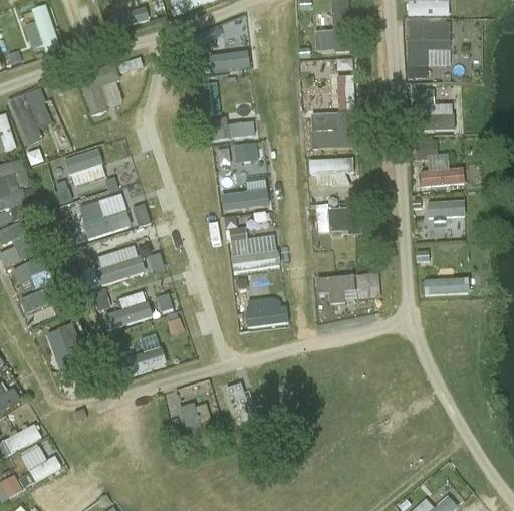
[(173,12),(215,0),(169,0),(173,12)]
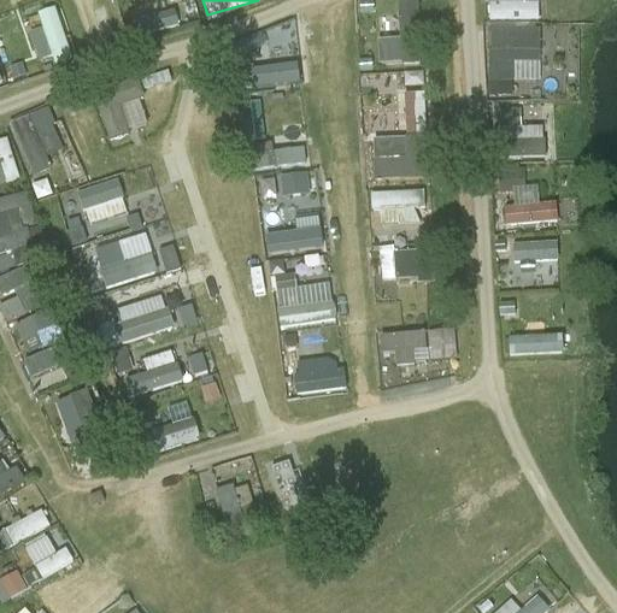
[(421,41),(418,0),(399,0),(401,42),(421,41)]
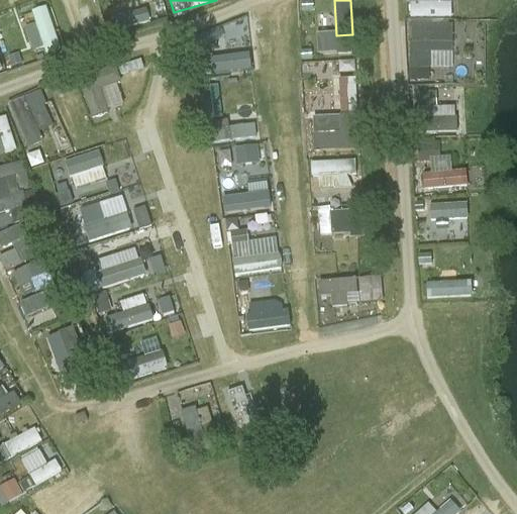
[(410,15),(451,15),(451,0),(405,0),(410,0),(410,15)]
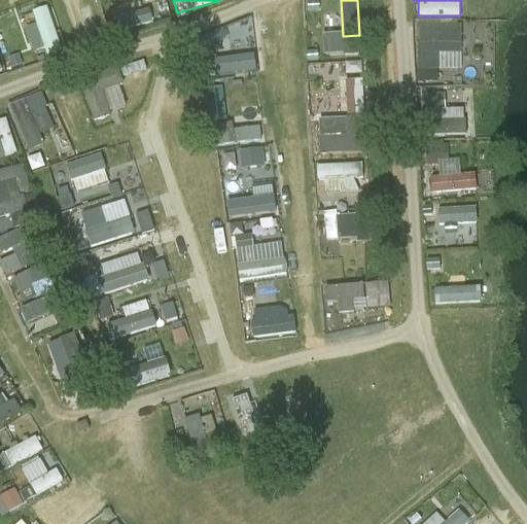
[(27,25),(31,47),(45,45),(46,51),(58,49),(50,5),(33,8),(35,24),(27,25)]
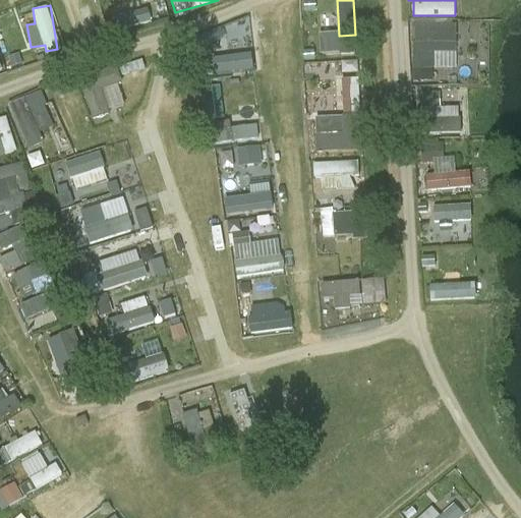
[(147,7),(107,14),(110,30),(150,23),(147,7)]
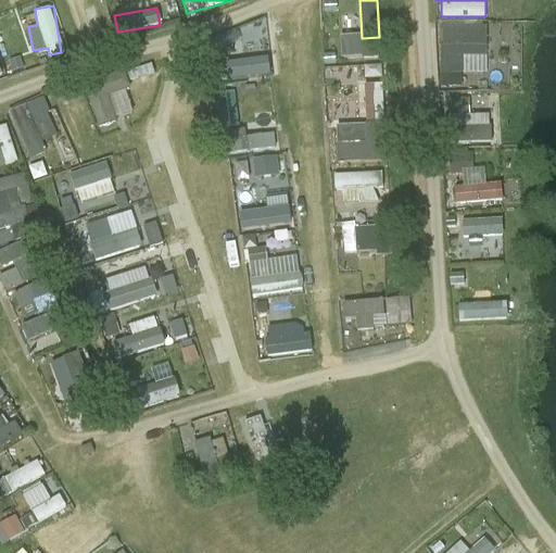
[(440,22),(440,72),(487,72),(488,23),(440,22)]
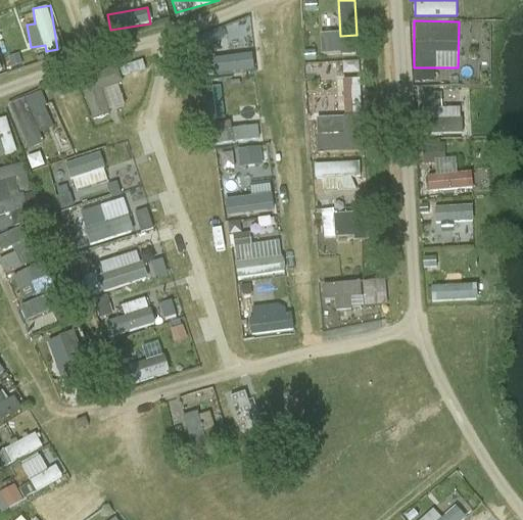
[(320,52),(339,51),(338,30),(319,31),(320,52)]
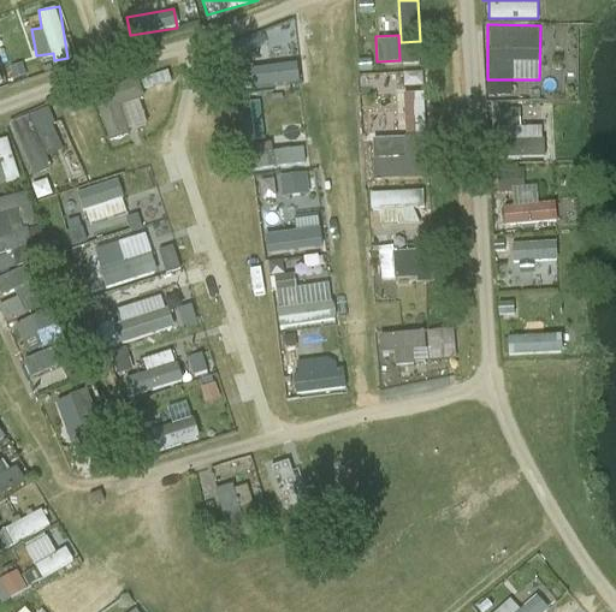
[(237,83),(280,81),(278,54),(235,57),(237,83)]
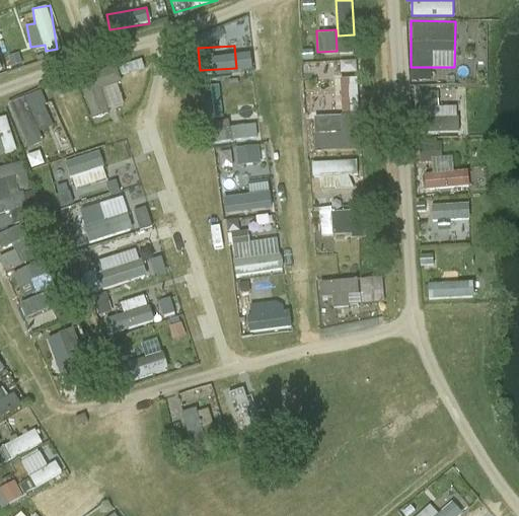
[(336,72),(336,60),(313,60),(313,73),(336,72)]
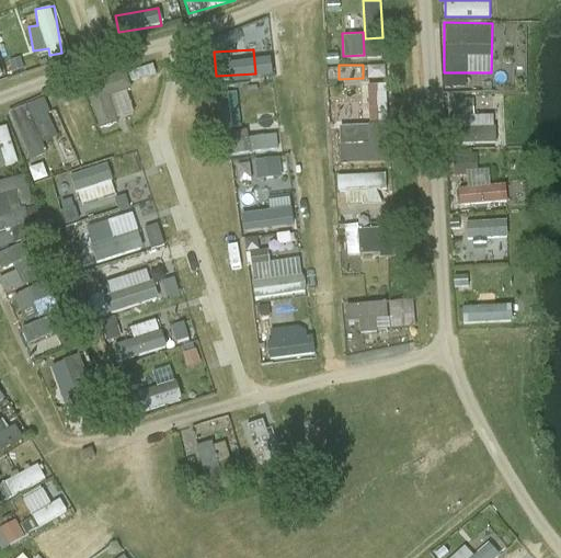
[(111,93),(127,90),(125,81),(89,89),(98,126),(117,122),(111,93)]
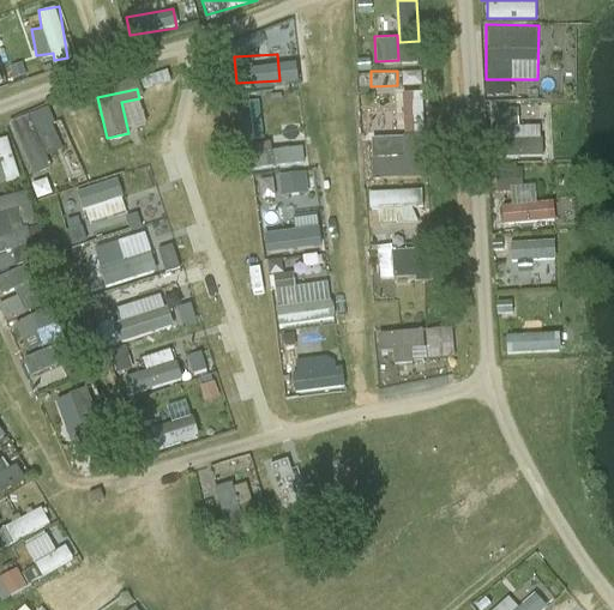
[(260,98),(240,100),(241,138),(262,137),(260,98)]
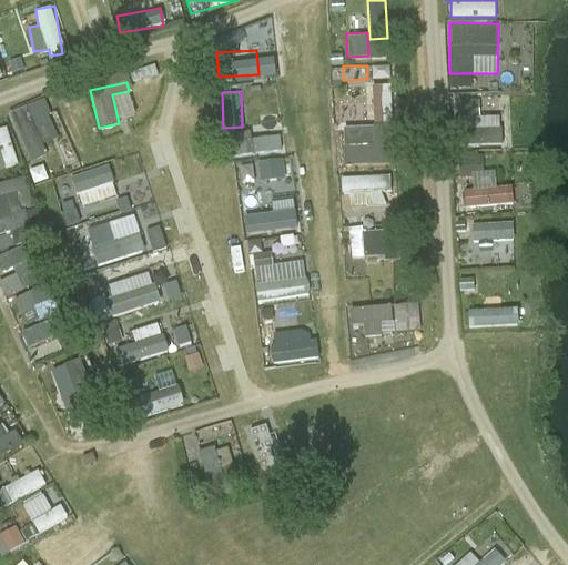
[(453,141),(501,142),(501,107),(495,107),(496,93),(454,92),(453,141)]
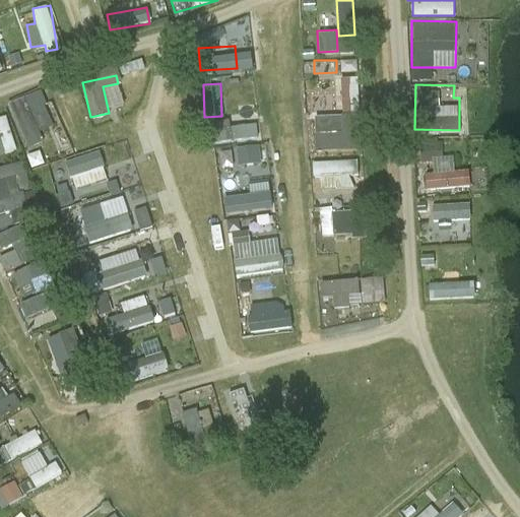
[(8,102),(26,147),(43,141),(38,129),(53,123),(40,88),(8,102)]
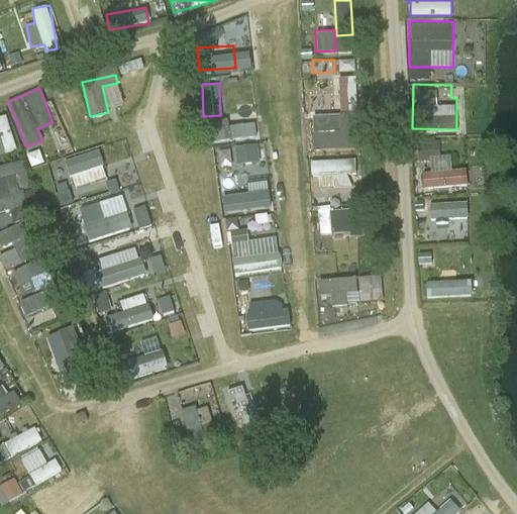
[(312,149),(347,148),(346,113),(311,114),(312,149)]
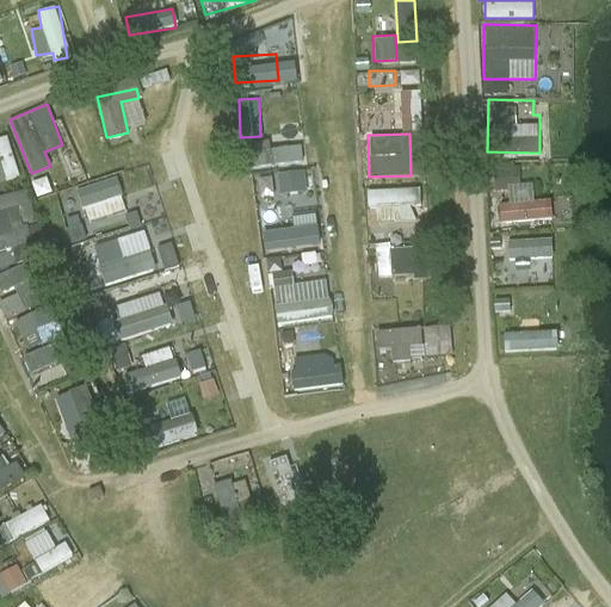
[(0,183),(17,180),(10,135),(0,136),(0,183)]
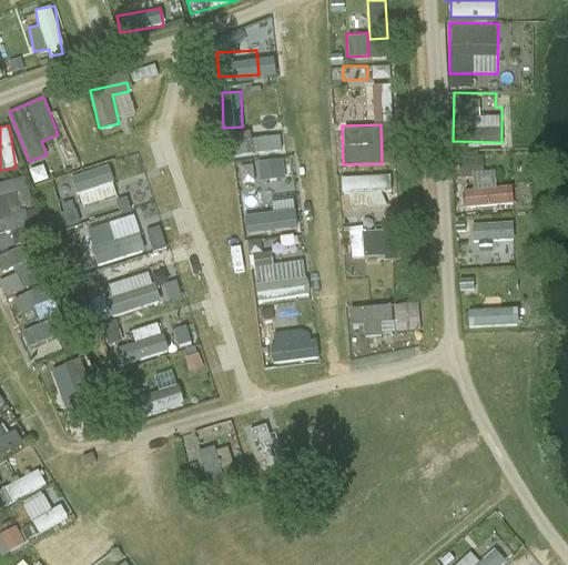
[(282,134),(232,138),(233,152),(282,150),(282,134)]
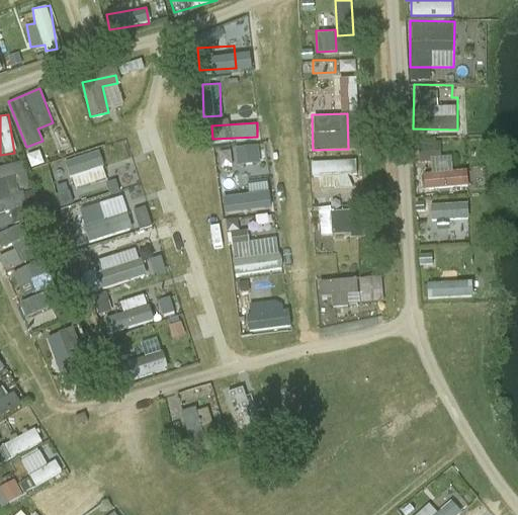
[(423,188),(468,184),(467,168),(452,169),(451,154),(441,155),(440,142),(417,143),(418,159),(431,158),(432,172),(422,173),(423,188)]
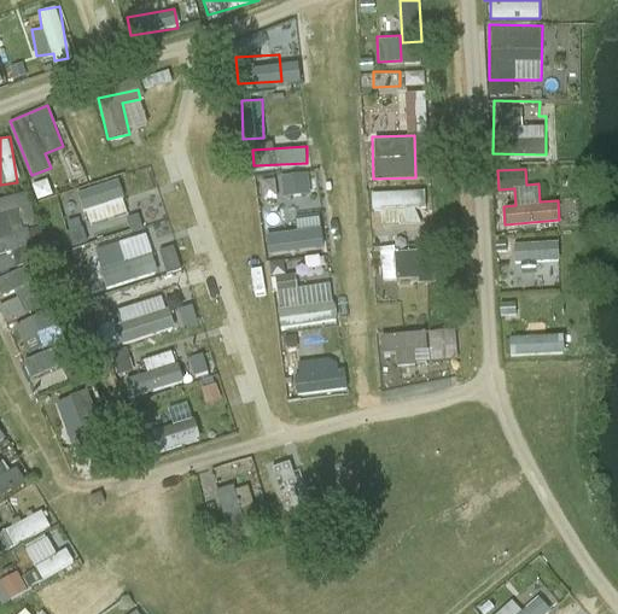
[(309,171),(281,171),(283,194),(310,194),(309,171)]
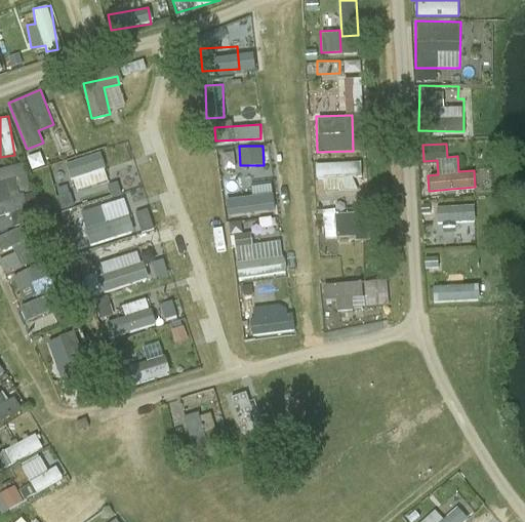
[(99,150),(66,162),(76,191),(110,178),(99,150)]
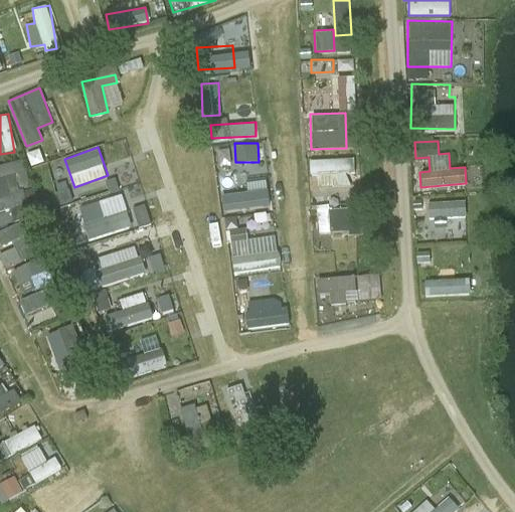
[(232,148),(216,148),(216,163),(232,163),(232,148)]
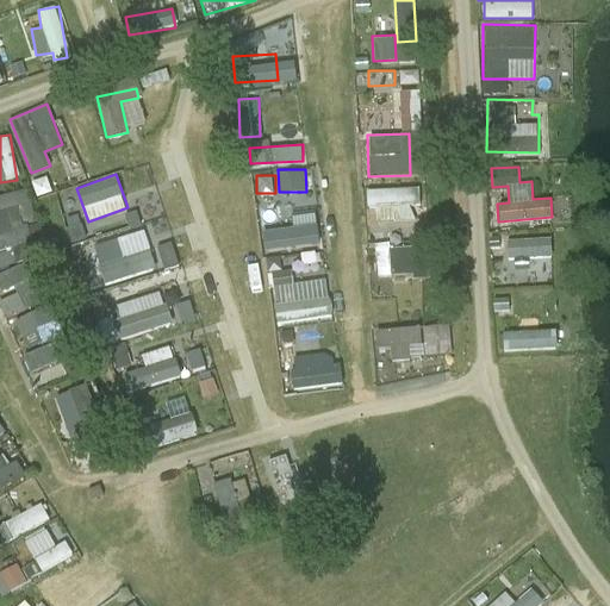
[(412,218),(411,186),(365,188),(366,206),(393,205),(393,218),(412,218)]
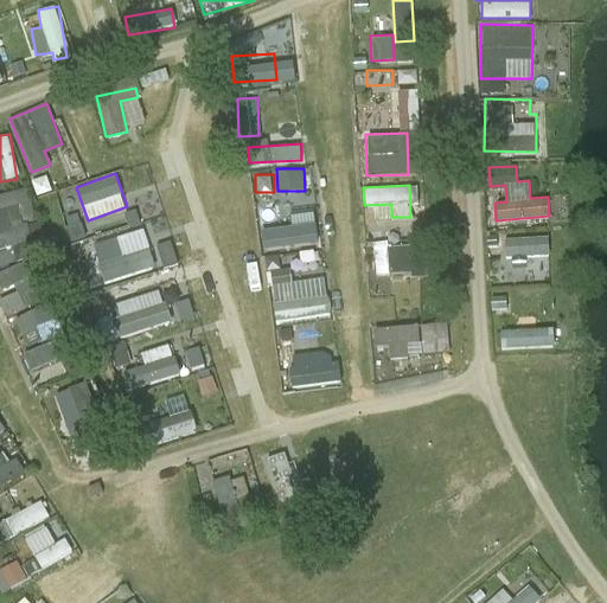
[(0,206),(30,198),(26,186),(0,193),(0,206)]
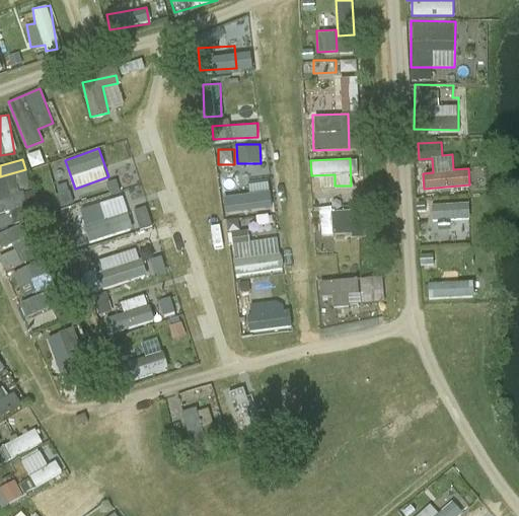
[(0,175),(0,211),(17,210),(16,187),(27,187),(27,174),(0,175)]
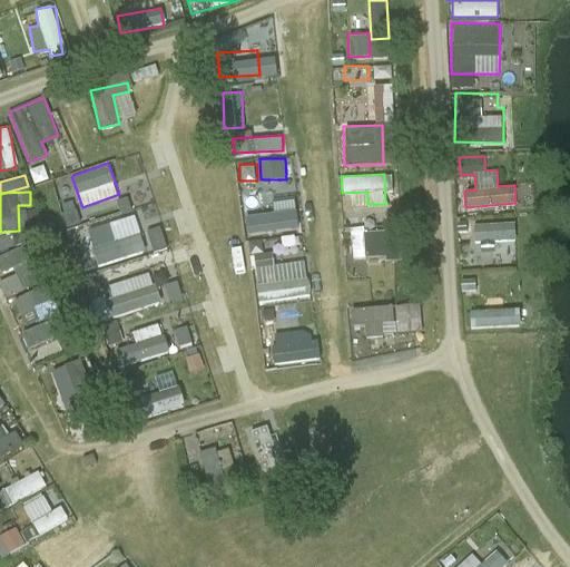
[(245,213),(246,233),(300,230),(298,211),(245,213)]
